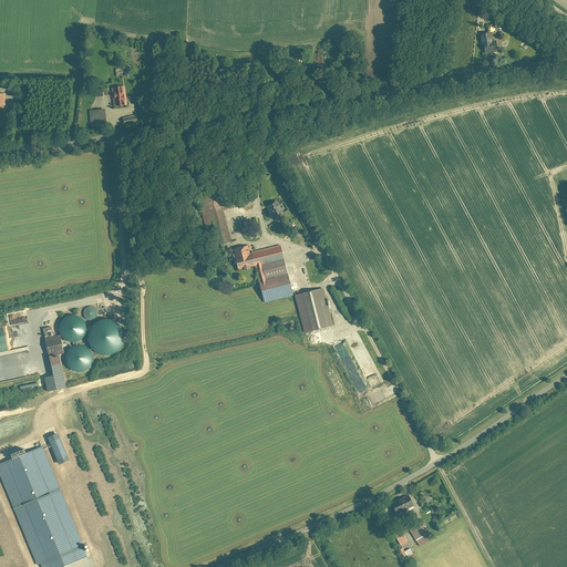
[(480,37),(483,57),(498,54),(495,34),(480,37)]
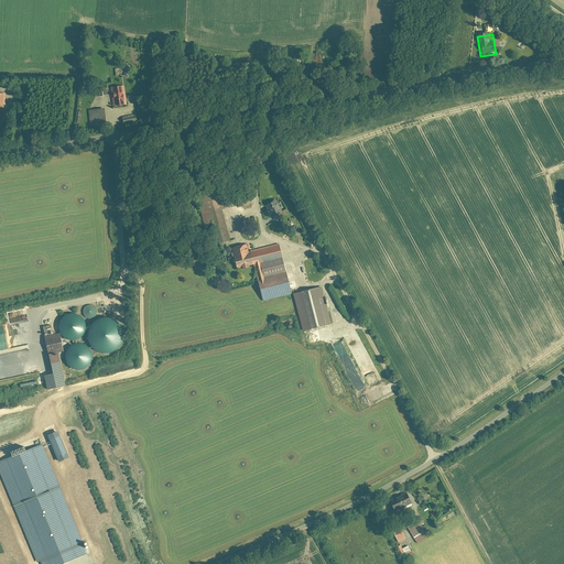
[(112,88),(115,106),(126,104),(123,87),(112,88)]
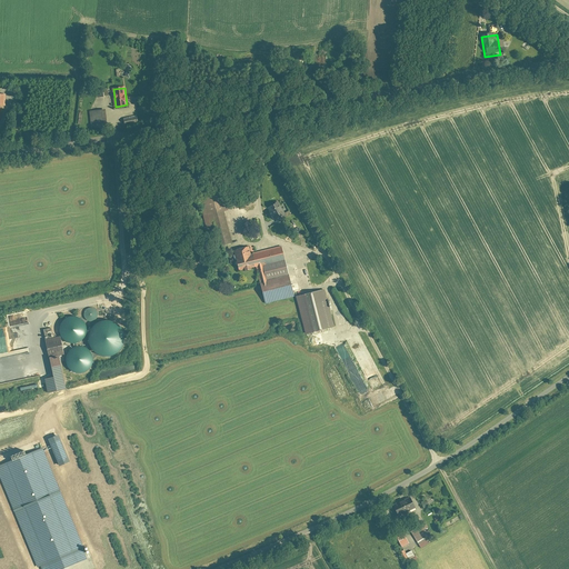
[(91,111),(92,128),(106,127),(106,110),(91,111)]
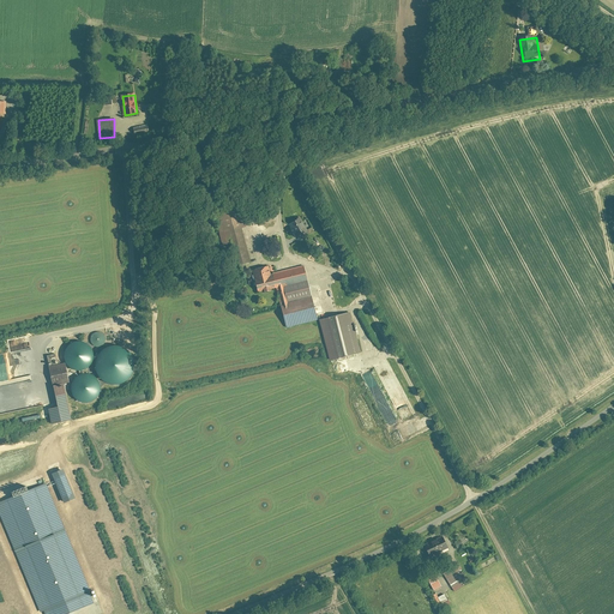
[(240,210),(215,216),(220,235),(245,229),(240,210)]
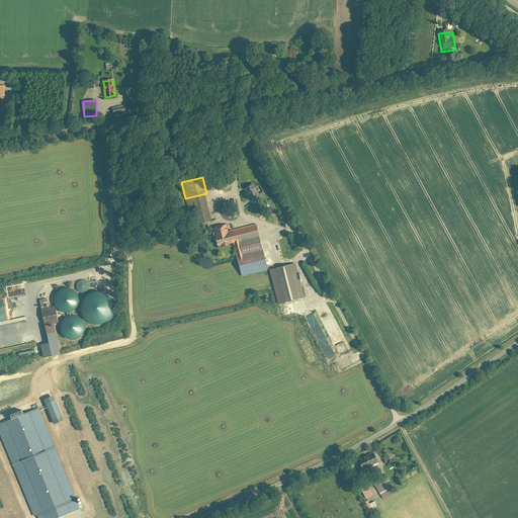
[(253,184),(243,189),(244,191),(242,192),(245,198),(247,197),(249,199),(254,196),(258,194),(253,184)]
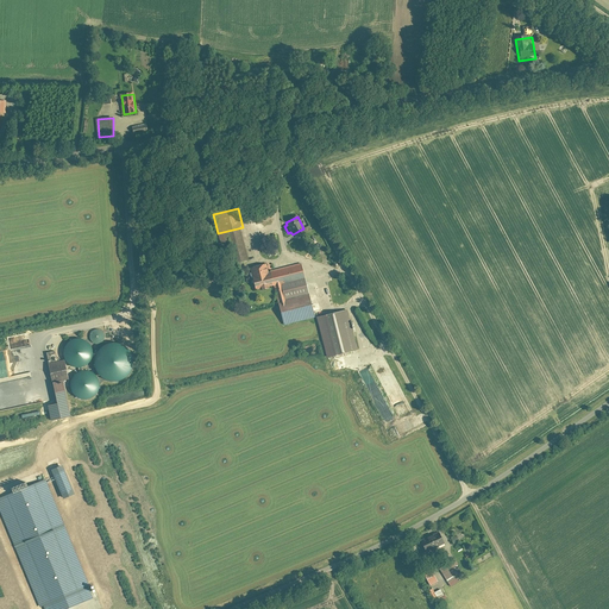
[(303,228),(299,231),(302,236),(311,231),(308,226),(303,228)]
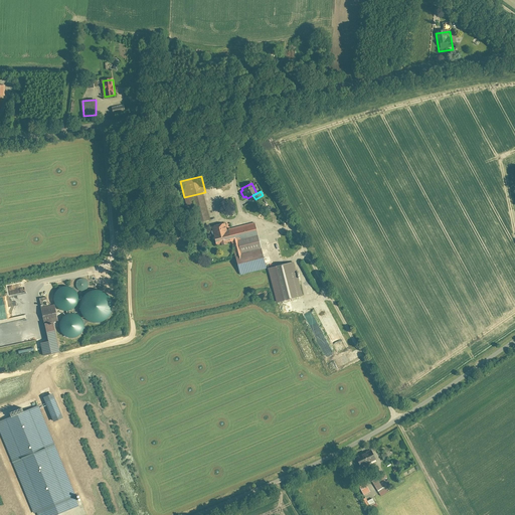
[(194,196),(200,224),(210,222),(205,194),(194,196)]
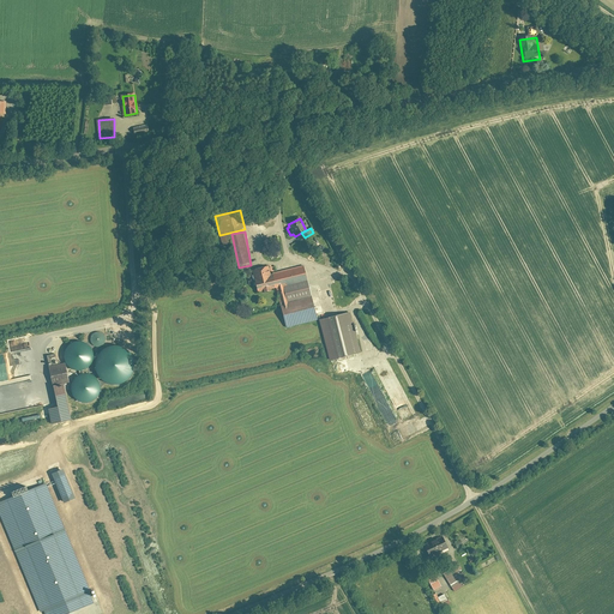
[(274,288),(284,327),(315,319),(309,294),(288,299),(284,286),(305,281),(301,268),(270,275),(268,270),(252,274),(257,292),(274,288)]
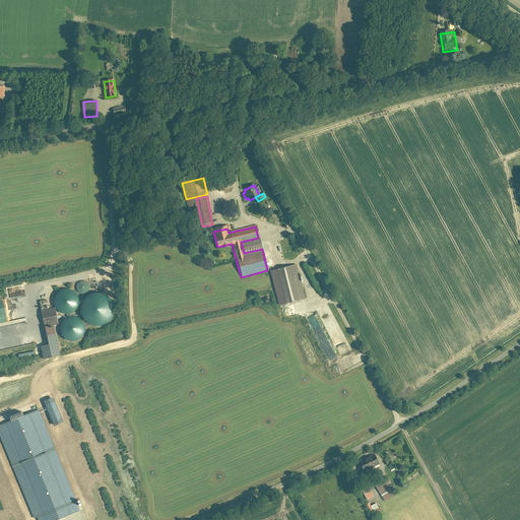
[(186,239),(178,241),(179,247),(188,245),(186,239)]
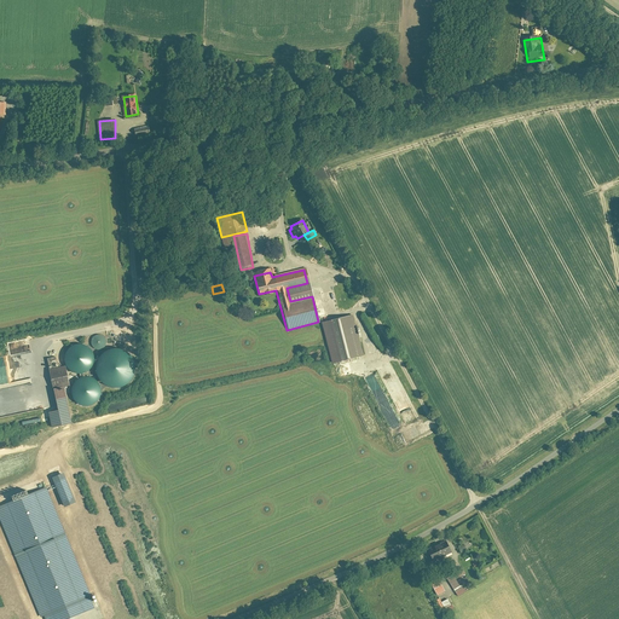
[(318,327),(329,363),(362,354),(352,318),(318,327)]
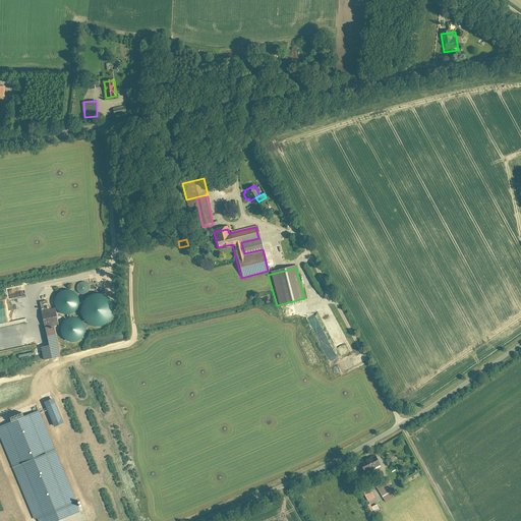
[(39,520),(55,520),(80,511),(40,411),(24,417),(22,412),(9,417),(11,422),(0,426),(0,437),(34,519),(38,518),(39,520)]
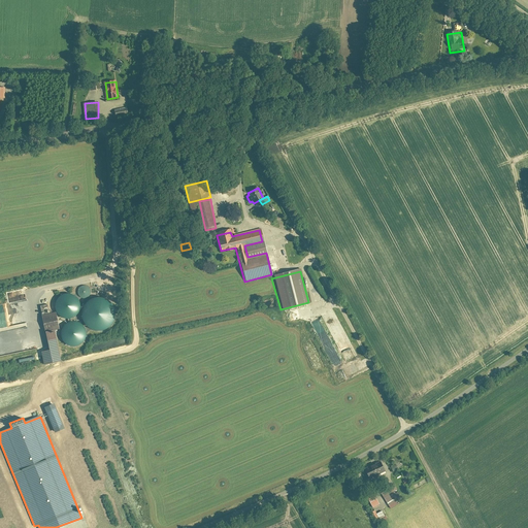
[(365,468),(369,479),(386,471),(381,461),(365,468)]
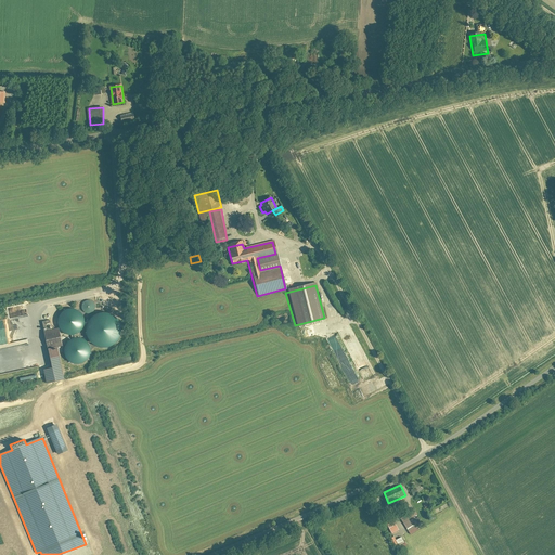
[(376,494),(371,498),(381,517),(387,514),(376,494)]
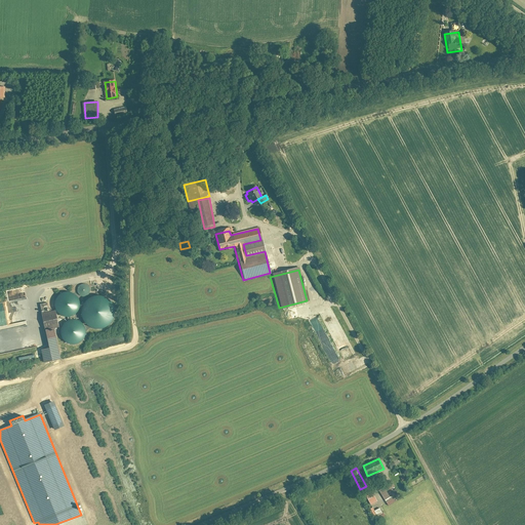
[(391,482),(385,486),(388,491),(394,487),(391,482)]
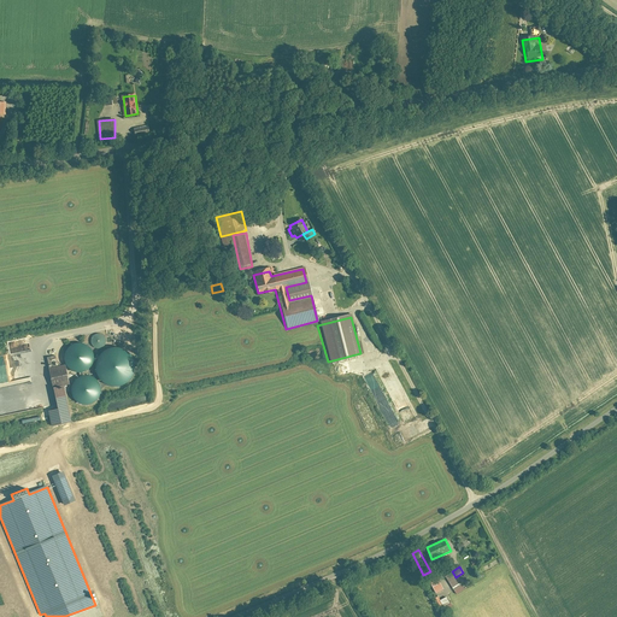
[(453,575),(446,580),(454,593),(462,588),(453,575)]
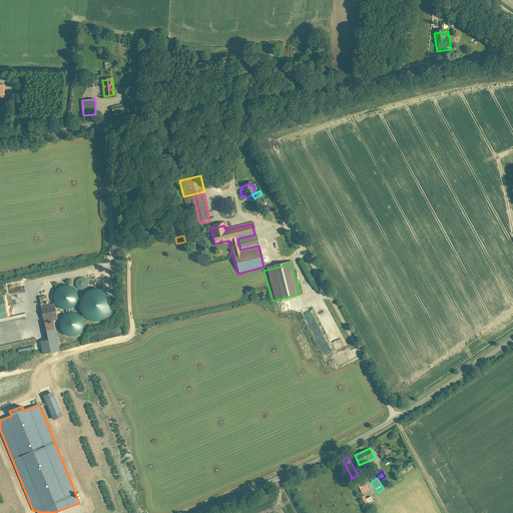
[(356,483),(361,494),(367,491),(361,480),(356,483)]
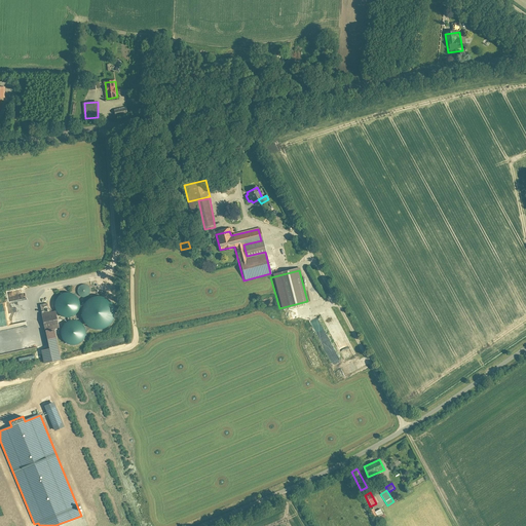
[(374,513),(376,518),(382,515),(380,510),(374,513)]
